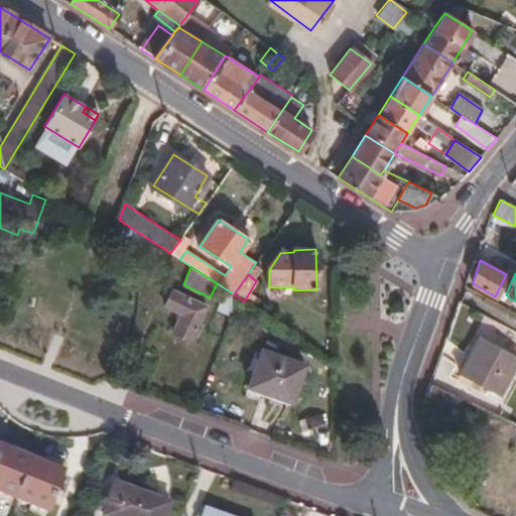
[(218,309),(231,314),(237,296),(234,294),(225,288),(218,309)]
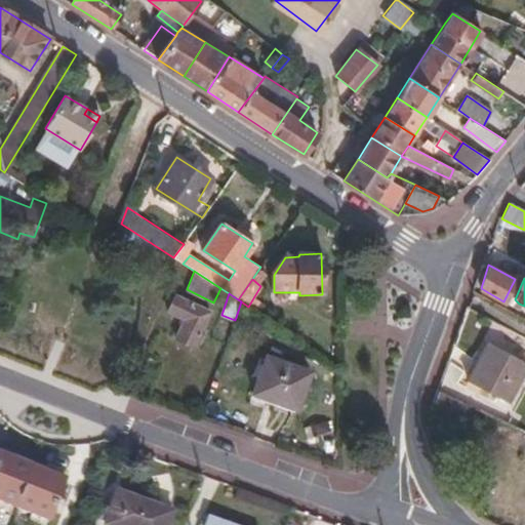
[(209,312),(175,296),(168,312),(183,319),(175,337),(194,346),(209,312)]
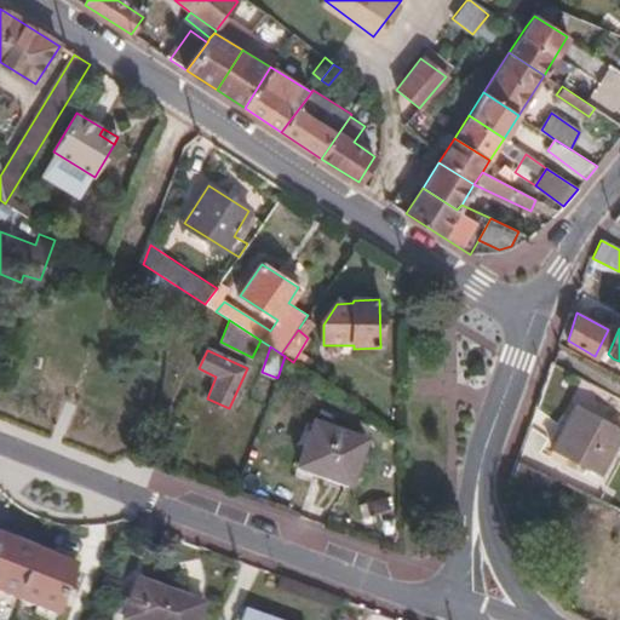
[(619,432),(619,428),(575,405),(552,449),(600,474),(619,432)]
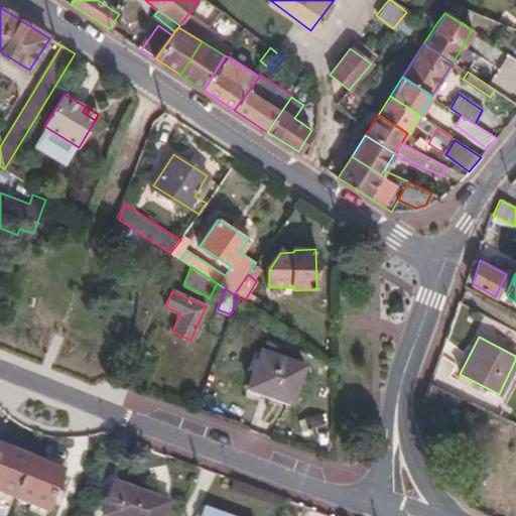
[(303,365),(261,350),(248,385),(290,401),(303,365)]
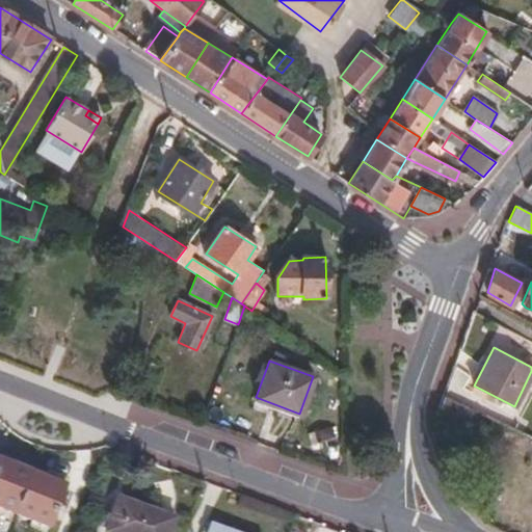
[(483,414),(445,396),(439,414),(456,422),(458,417),(479,424),(483,414)]
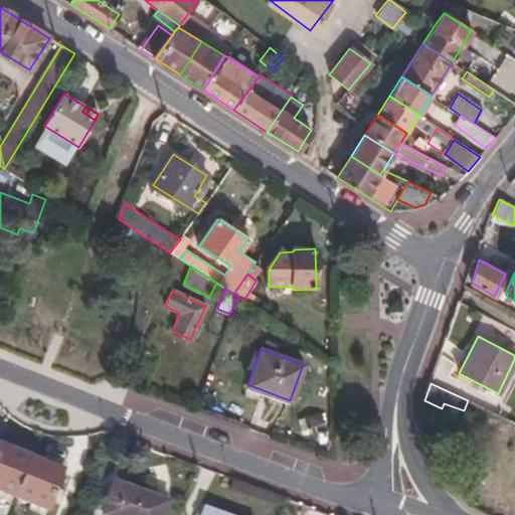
[(0,491),(13,497),(29,457),(0,445),(0,491)]
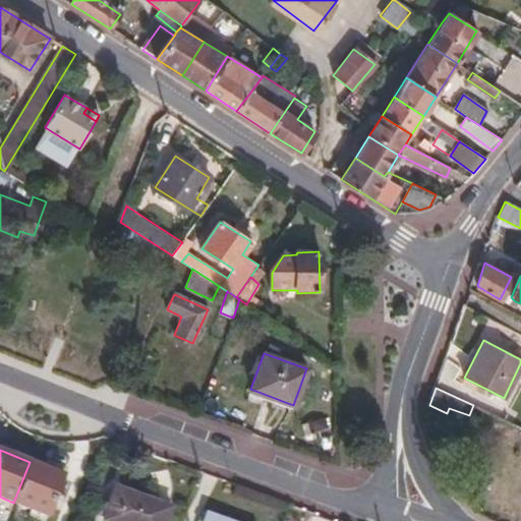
[(65,475),(30,462),(13,503),(49,517),(65,475)]
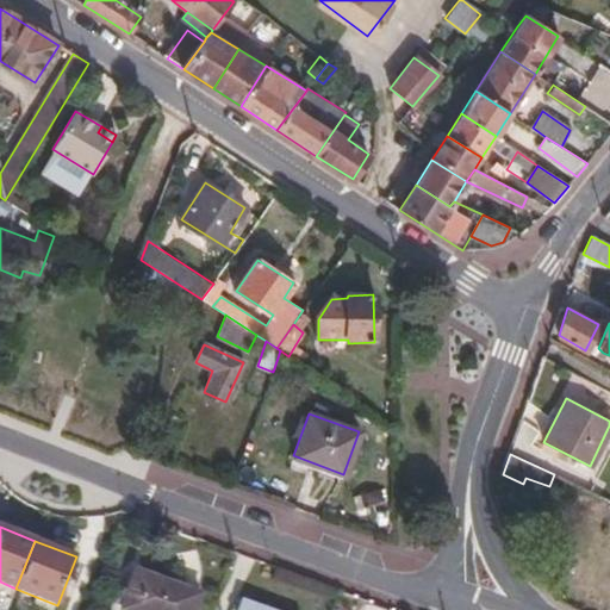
[(194,609),(200,593),(136,572),(123,609),(125,609),(194,609)]
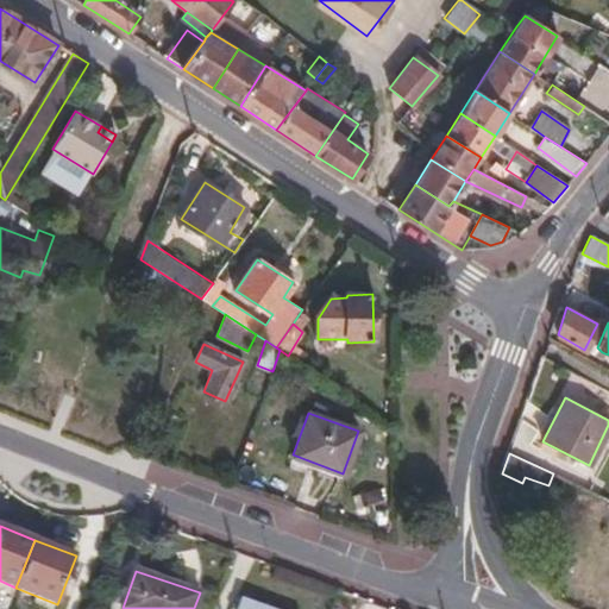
[(272,608),(242,598),(237,608),(272,608)]
